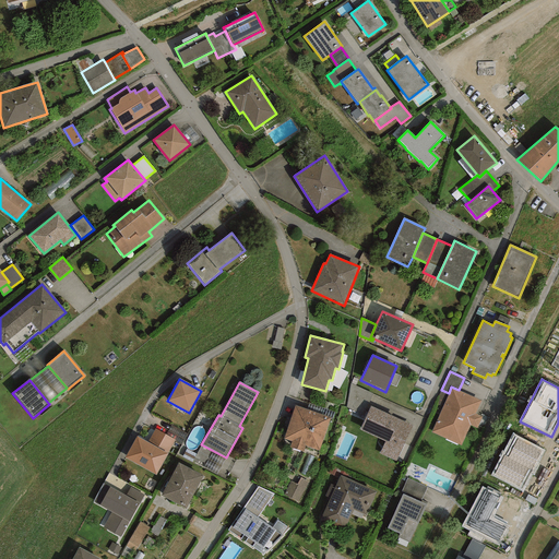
[(365,414),(372,394),(351,383),(346,407),(365,414)]
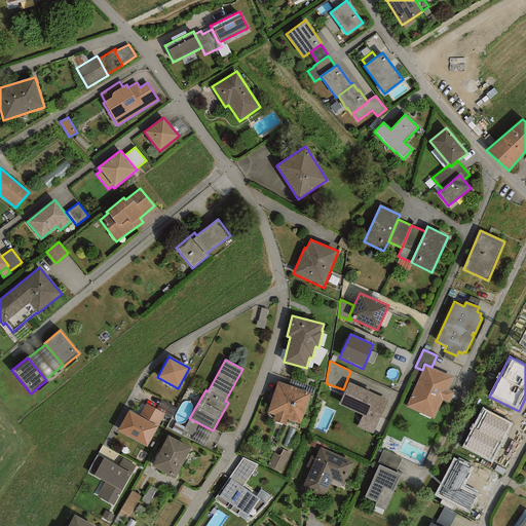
[(431,367),(424,364),(422,370),(416,382),(406,407),(434,419),(442,401),(449,404),(454,392),(447,389),(453,377),(431,367)]
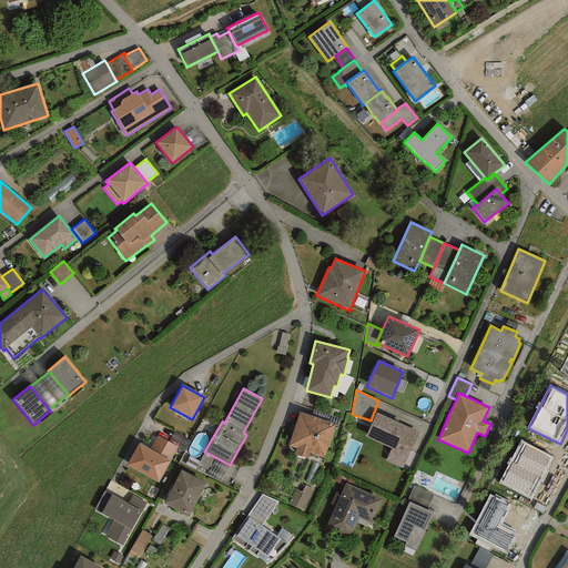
[(449,413),(456,399),(448,396),(442,409),(449,413)]
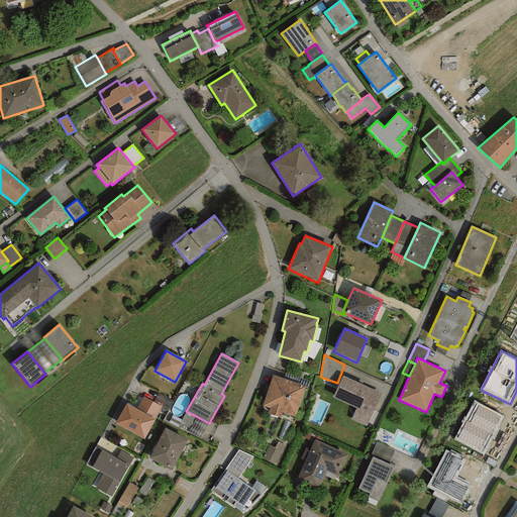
[(305,386),(305,387),(307,387),(309,381),(286,373),(284,379),(305,386)]
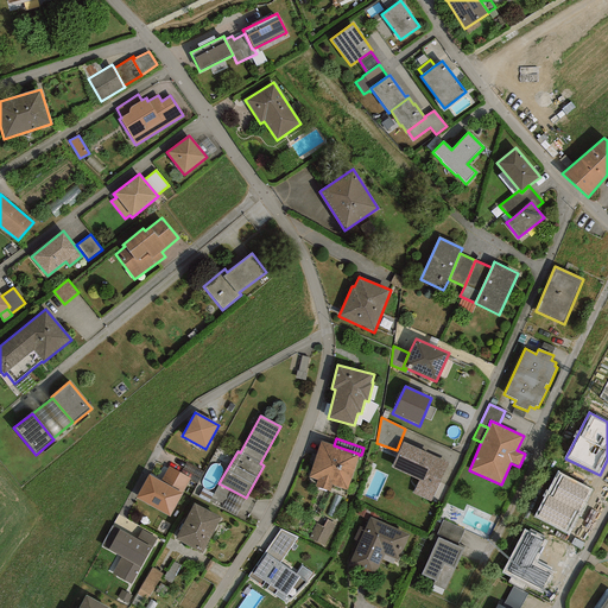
[(359,455),(359,454),(334,445),(321,441),(309,477),(317,480),(315,487),(329,492),(331,485),(347,491),(359,455)]
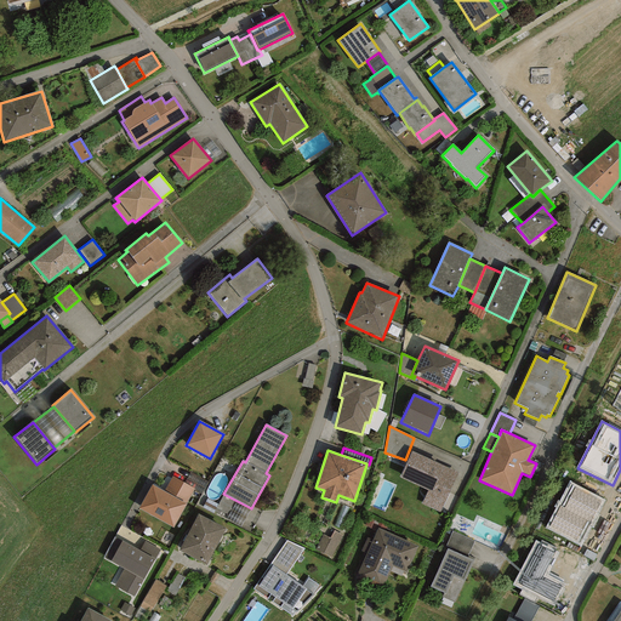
[(440,512),(459,473),(411,451),(399,477),(428,490),(422,505),(440,512)]
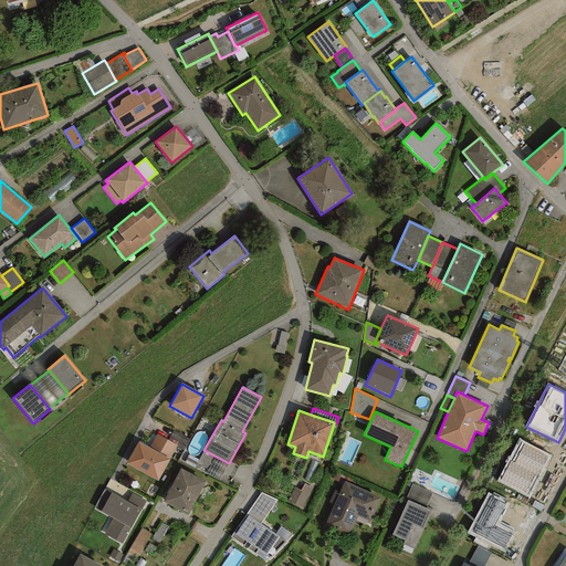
[(177,446),(157,435),(149,448),(138,442),(126,463),(157,481),(177,446)]
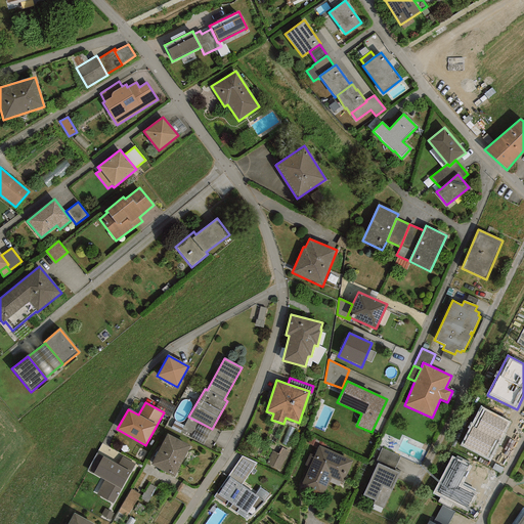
[(490,462),(510,423),(481,406),(461,446),(490,462)]
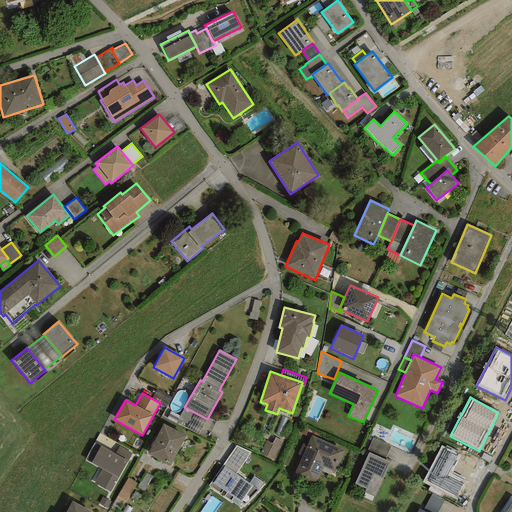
[(170,466),(186,436),(163,424),(147,454),(170,466)]
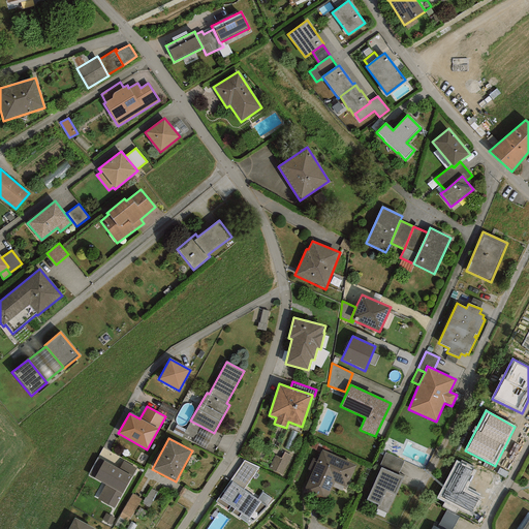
[(356,465),(321,449),(317,460),(313,459),(308,469),(312,471),(305,488),(327,498),(334,481),(346,488),(356,465)]
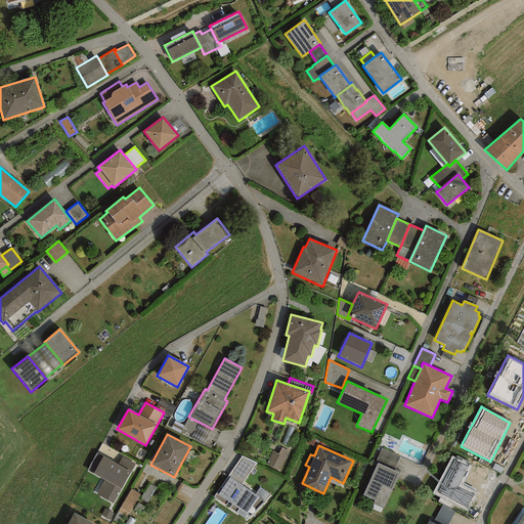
[(278,454),(272,451),(265,465),(279,471),(289,451),(281,447),(278,454)]
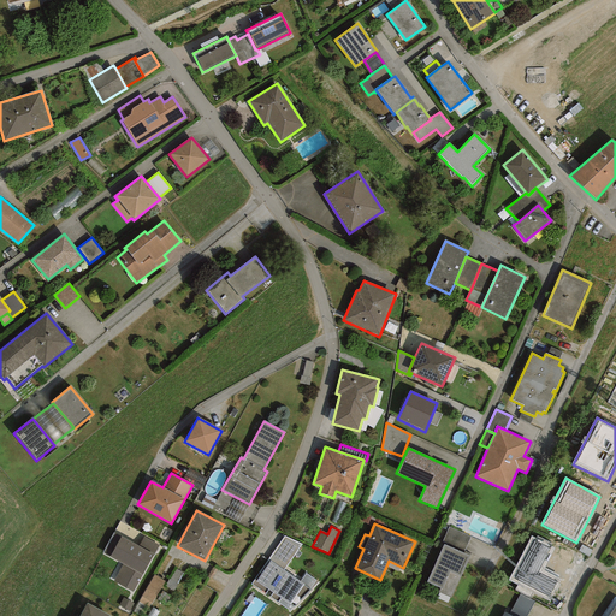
[(449,527),(442,542),(465,552),(471,537),(449,527)]
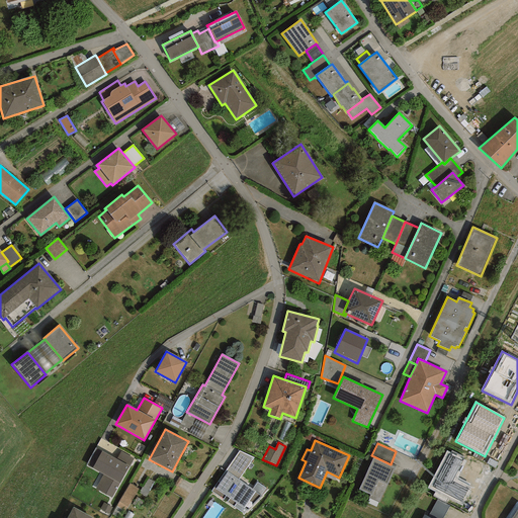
[(111,498),(130,466),(116,459),(101,451),(92,468),(99,472),(92,486),(96,488),(95,489),(111,498)]
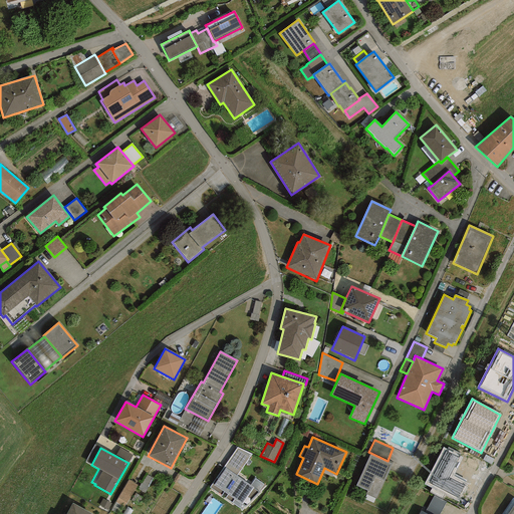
[(245,507),(260,492),(259,492),(263,485),(255,479),(250,486),(236,476),(251,455),(237,448),(210,488),(221,496),(224,492),(227,495),(225,498),(242,510),(244,507),(245,507)]
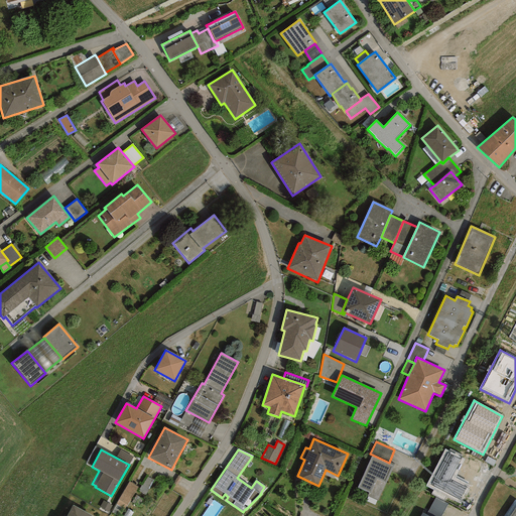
[(465,460),(445,449),(425,487),(461,504),(470,486),(456,478),(457,476),(465,460)]
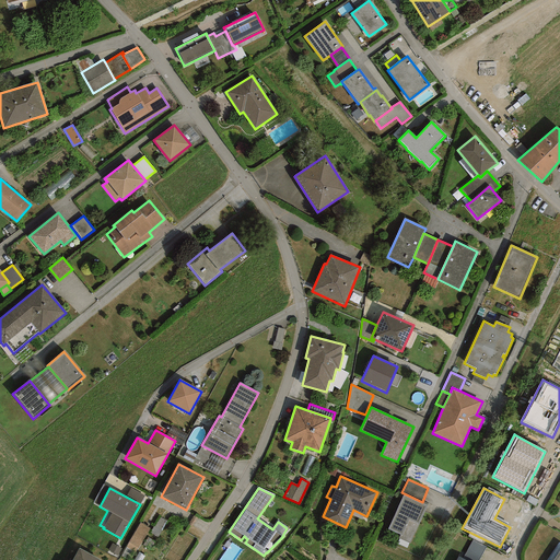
[(126,497),(140,504),(144,497),(130,489),(126,497)]
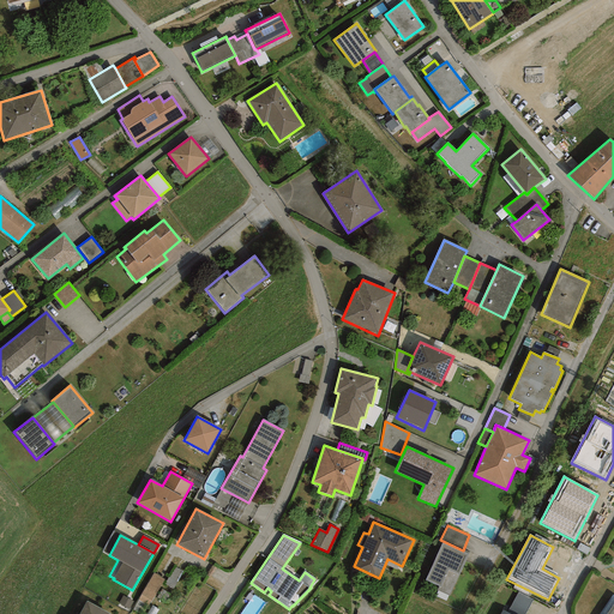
[(469,554),(443,542),(425,581),(440,588),(449,571),(459,576),(469,554)]
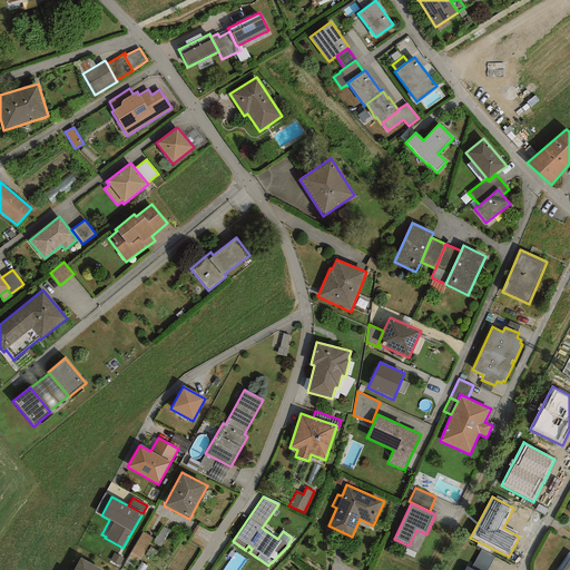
[(144,532),(130,552),(140,559),(153,539),(144,532)]
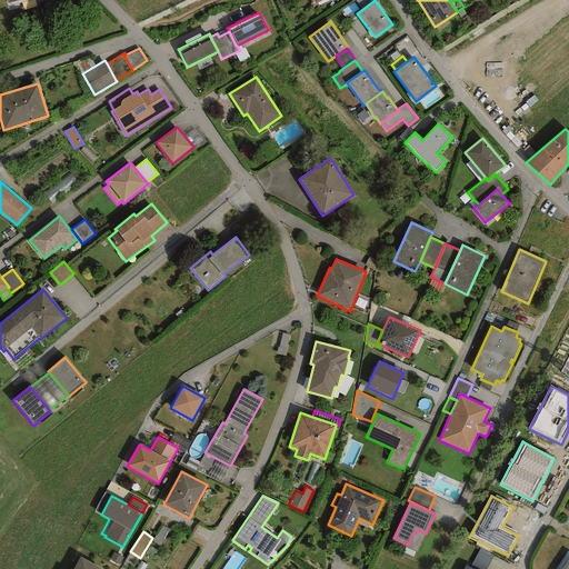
[(487,568),(495,557),(480,549),(470,568),(465,566),(462,568),(487,568)]
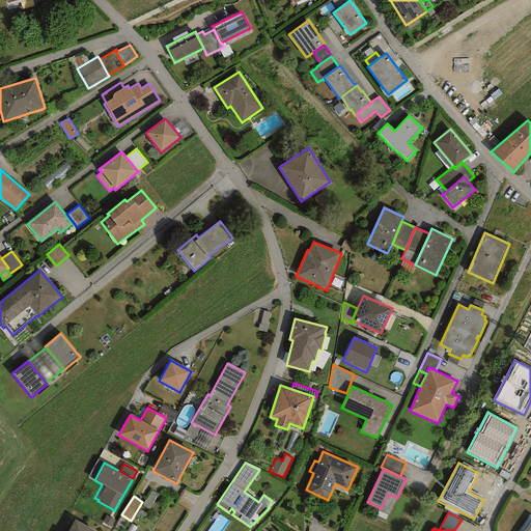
[(93,530),(75,520),(67,530),(93,530)]
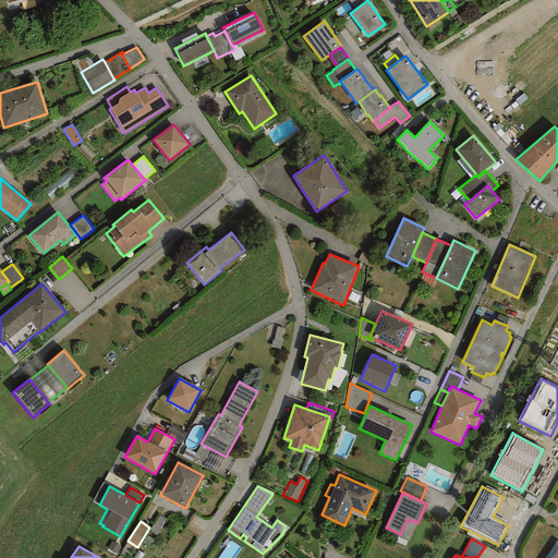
All buildings are outlined.
